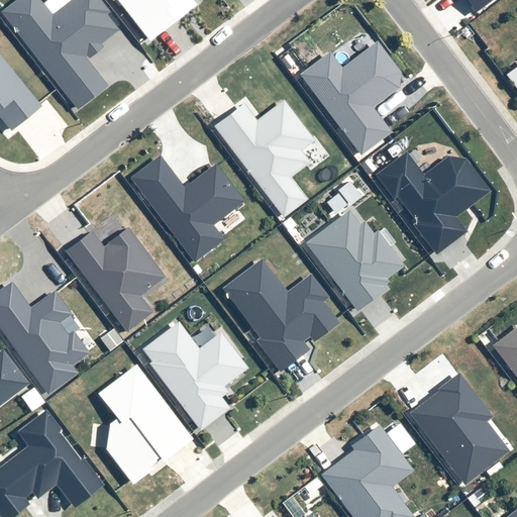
[(37,0),(17,0),(0,13),(75,110),(105,87),(83,59),(86,57),(88,60),(102,49),(100,45),(119,31),(107,15),(110,12),(100,0),(73,0),(52,17),(37,0)]
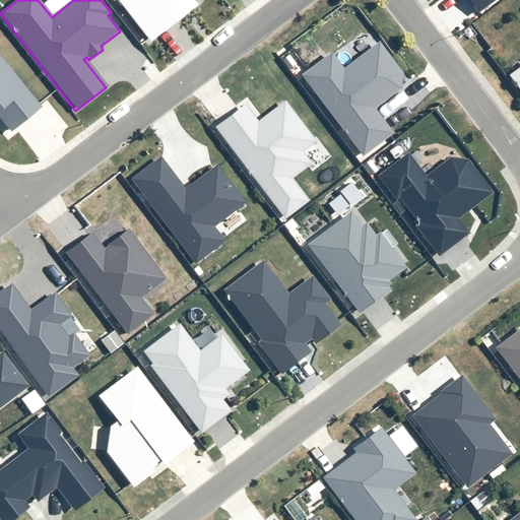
[(112,0),(113,1),(114,0),(116,0),(150,43),(197,6),(192,0),(112,0)]
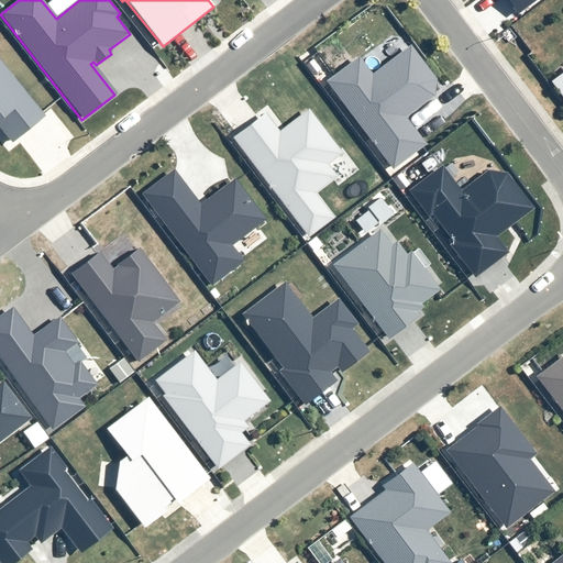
[(505,0),(517,15),(537,0),(505,0)]
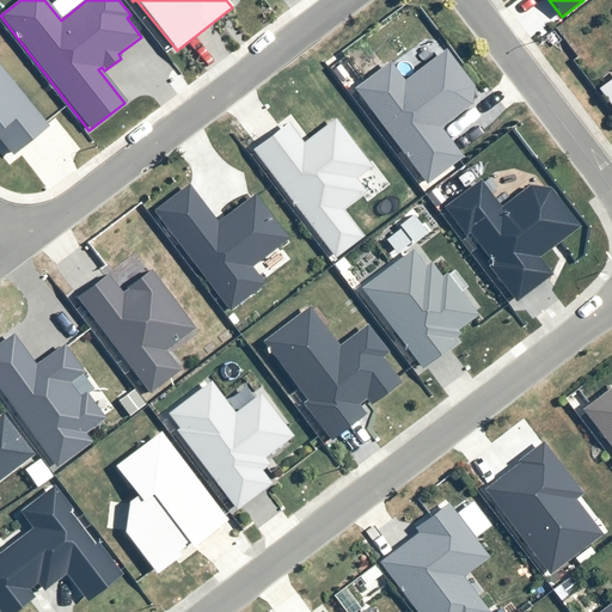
[(354,91),(427,185),(463,158),(441,130),(472,105),(475,89),(445,50),(404,83),(390,63),(354,91)]
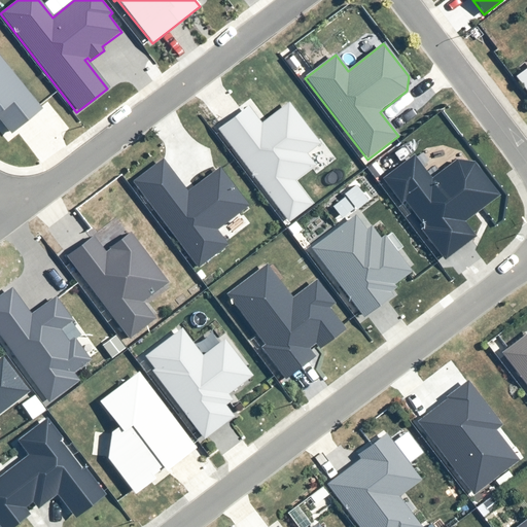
[(0,120),(10,134),(41,109),(0,58),(0,120)]
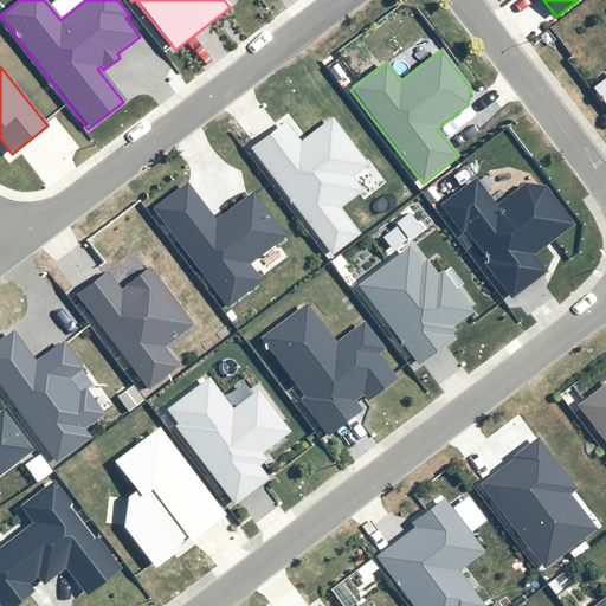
[(605,78),(591,91),(605,109),(605,78)]
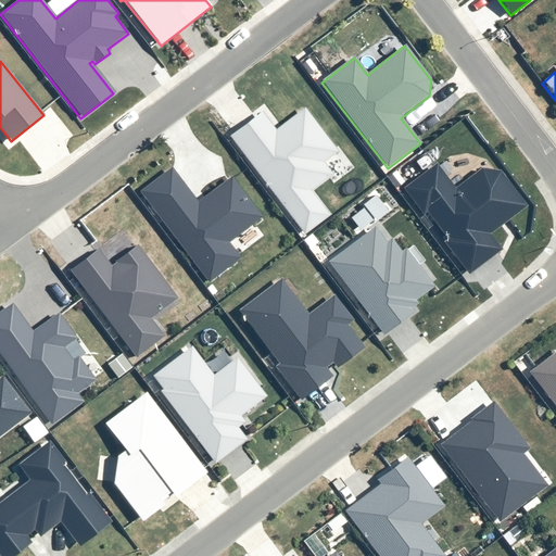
[(304,108),(276,130),(262,112),(229,138),(305,236),(330,216),(311,191),(332,174),(324,163),(338,151),(304,108)]
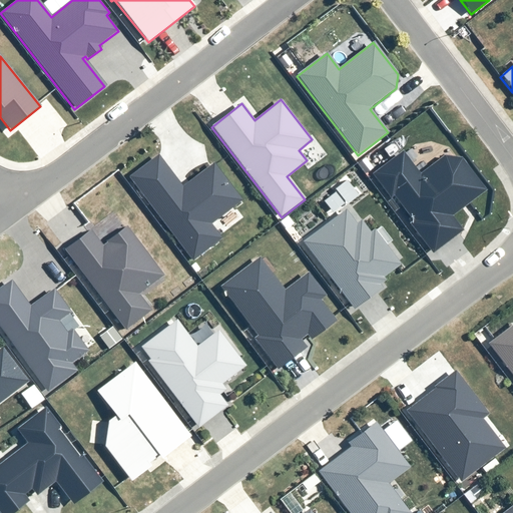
[(393,195),(413,221),(410,223),(433,254),(463,231),(452,216),(486,190),(461,158),(444,156),(420,174),(403,152),(373,175),(390,197),(393,195)]
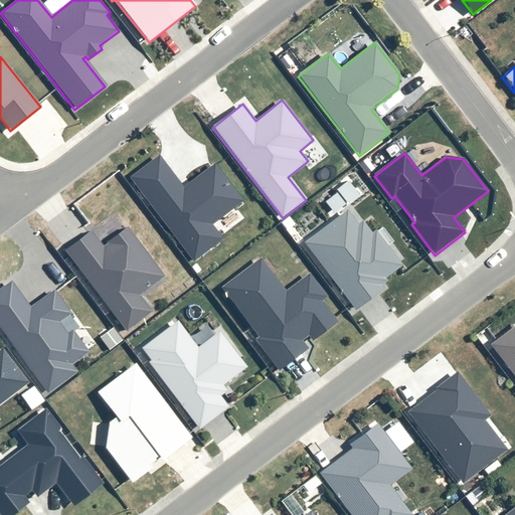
[(130,178),(193,263),(223,240),(211,225),(243,201),(214,164),(183,187),(159,156),(130,178)]
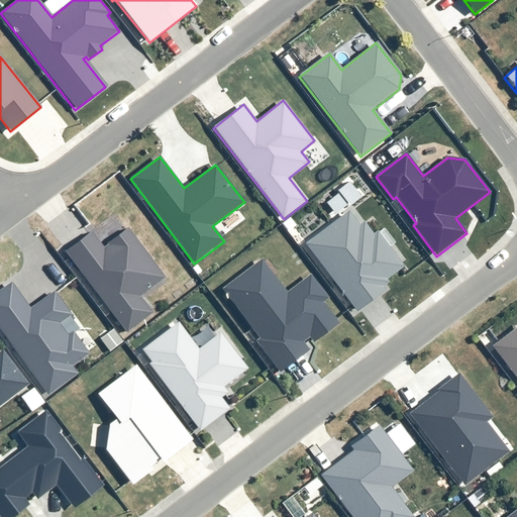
[(364,222),(358,226),(347,212),(305,244),(356,312),(385,290),(383,287),(389,283),(387,280),(403,268),(377,232),(374,234),(364,222)]
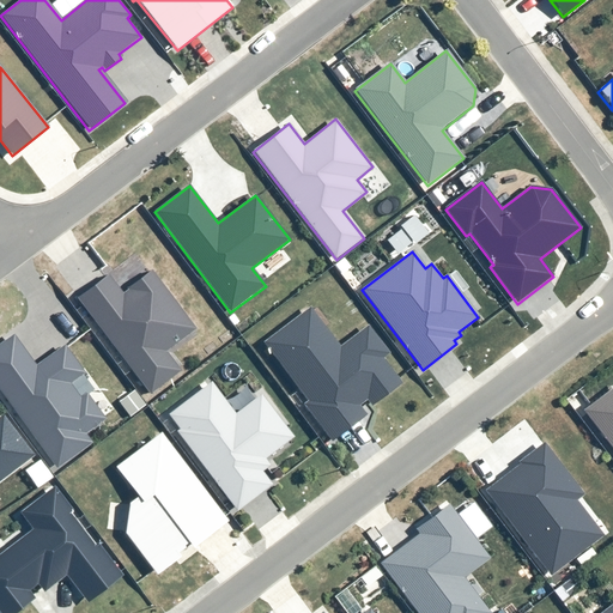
[(77,299),(150,395),(180,372),(167,354),(198,331),(152,272),(121,296),(107,277),(77,299)]
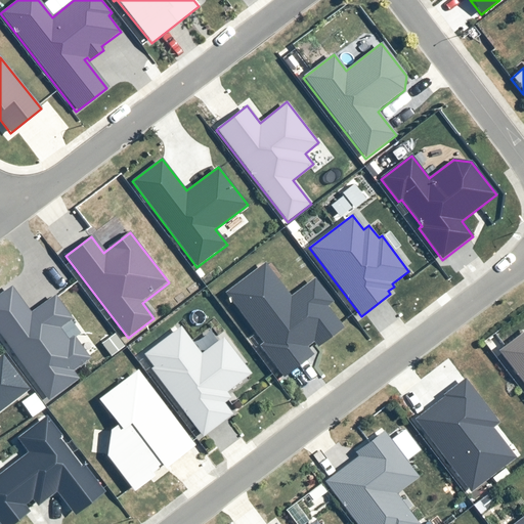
[(314,278),(291,297),(265,263),(224,294),(263,344),(259,346),(282,377),(312,354),(307,347),(314,342),(318,346),(343,328),(329,308),(334,304),(314,278)]
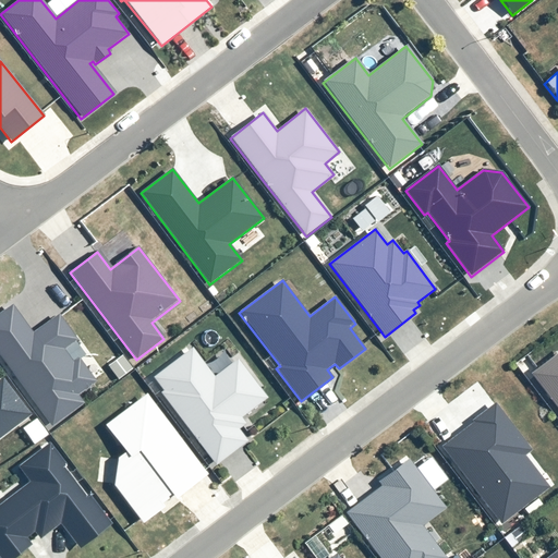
[(96,383),(80,359),(86,354),(58,316),(33,334),(12,305),(0,313),(0,355),(52,427),(84,404),(77,396),(96,383)]
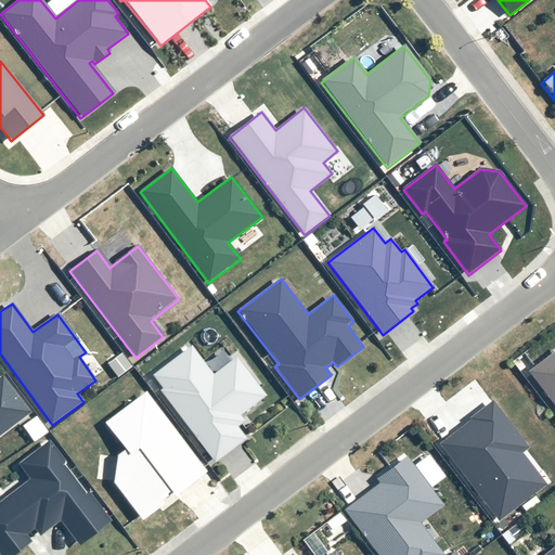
[(163,388),(159,390),(215,463),(246,439),(237,428),(244,423),(240,416),(266,397),(236,358),(214,375),(192,347),(153,376),(163,388)]
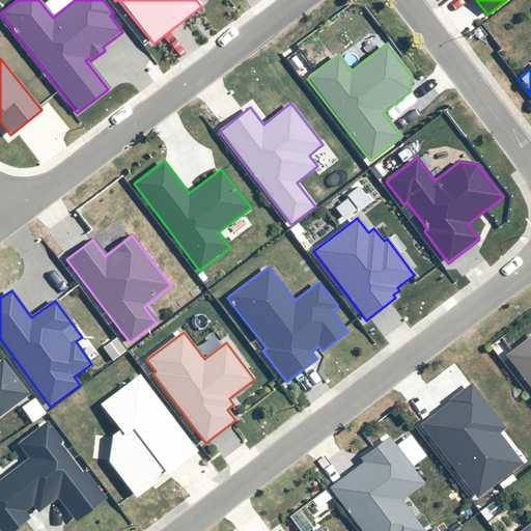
[(530,333),(502,355),(530,392),(530,333)]
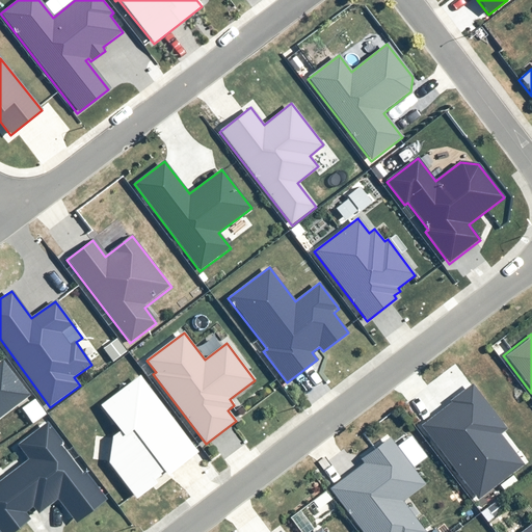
[(0,418),(29,396),(1,361),(0,361),(0,418)]
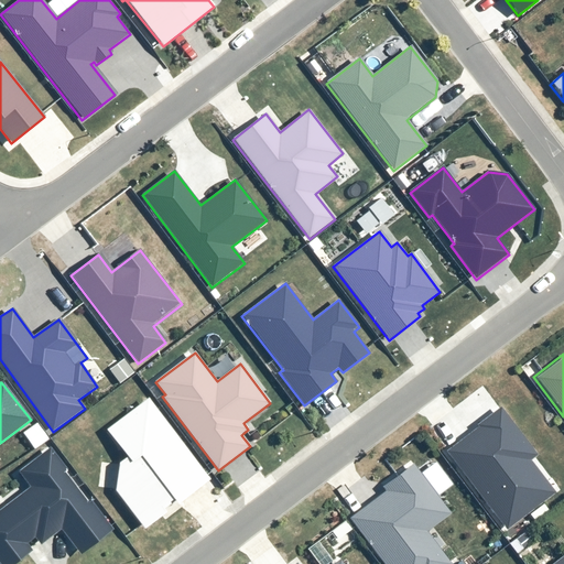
[(177,506),(210,479),(147,399),(106,432),(127,458),(119,464),(115,491),(145,530),(165,513),(162,509),(173,500),(177,506)]
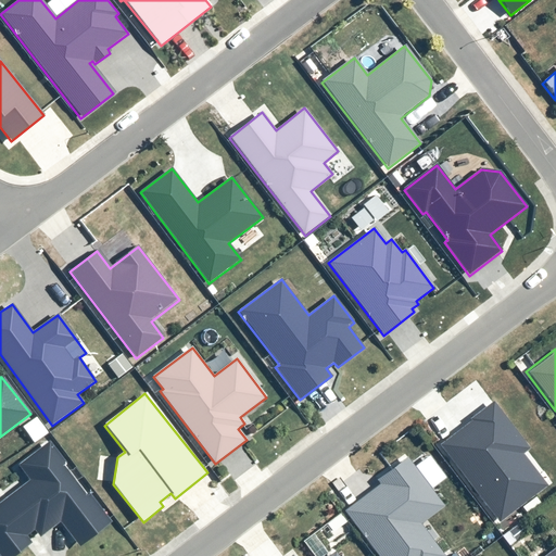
[(493,400),(436,443),(496,522),(546,484),(522,452),(529,446),(493,400)]
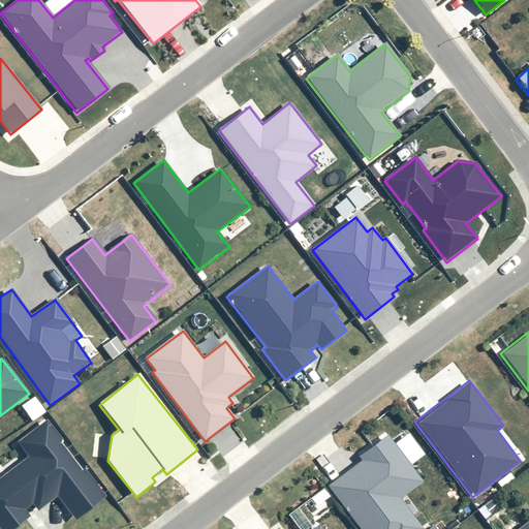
[(18,444),(28,457),(0,478),(0,528),(13,528),(30,517),(25,510),(33,504),(38,511),(57,497),(75,521),(105,497),(85,471),(83,473),(58,443),(61,441),(45,422),(18,444)]
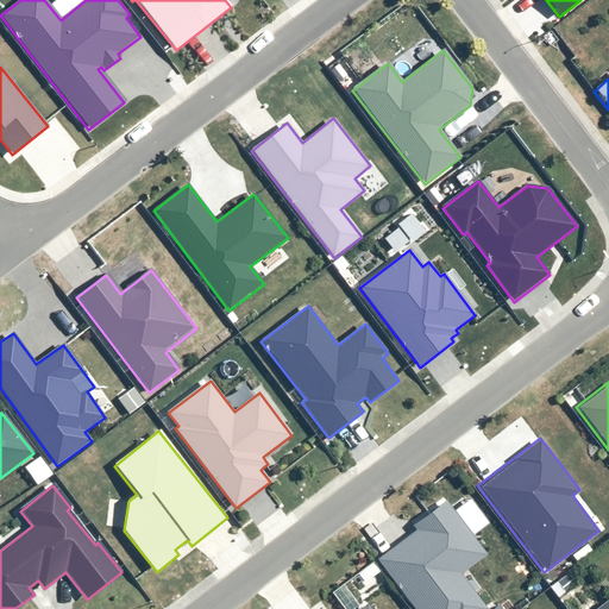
[(413,529),(376,558),(414,608),(475,608),(482,604),(458,572),(483,553),(443,501),(410,525),(413,529)]
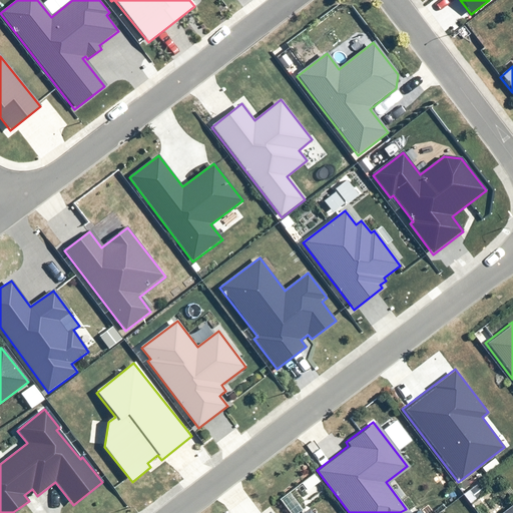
[(512,512),(512,503),(500,512),(512,512)]
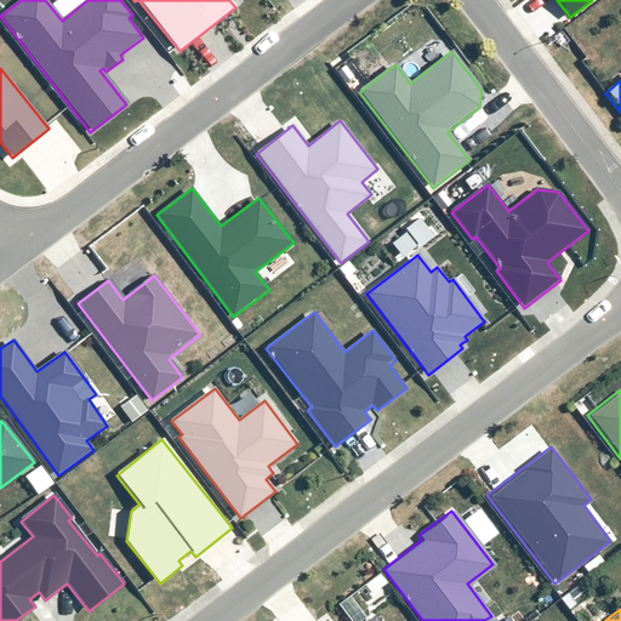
All buildings are outlined.
